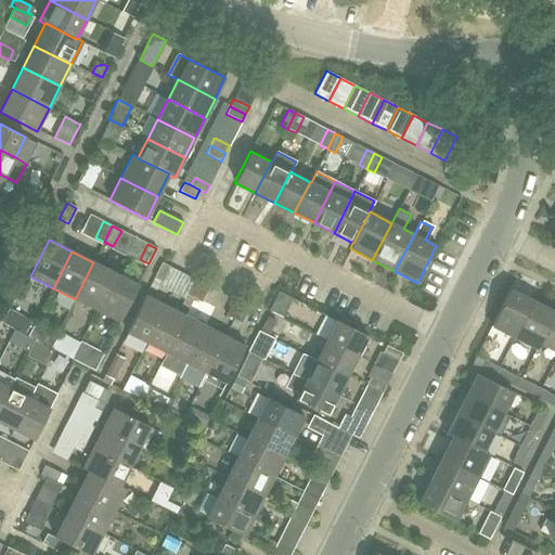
[(98,310),(116,273),(93,262),(75,299),(98,310)]
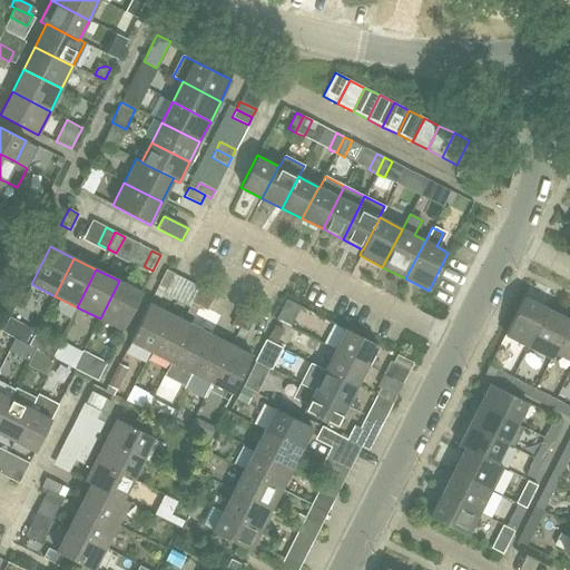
[(174,274),(166,269),(157,286),(166,290),(174,274)]
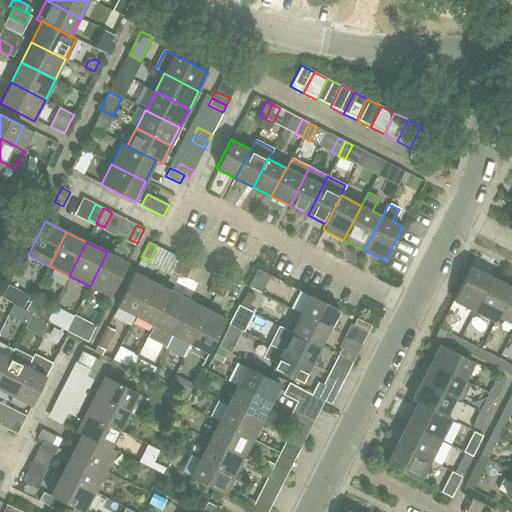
[(110,297),(128,263),(107,252),(90,286),(110,297)]
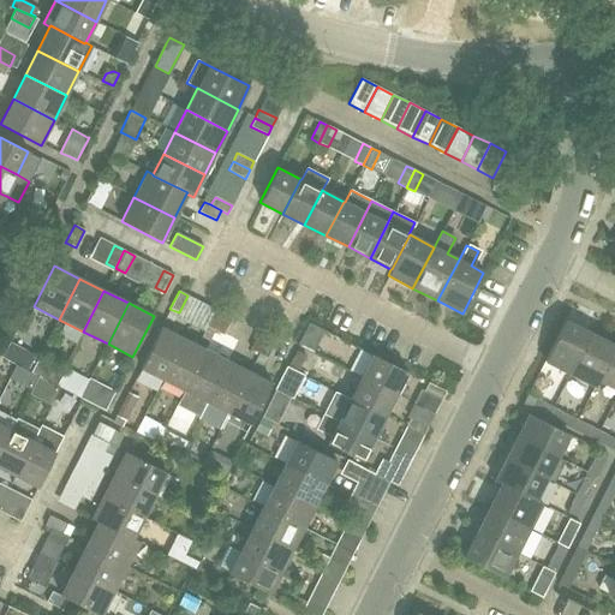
[(207,327),(215,330),(224,314),(215,310),(207,327)]
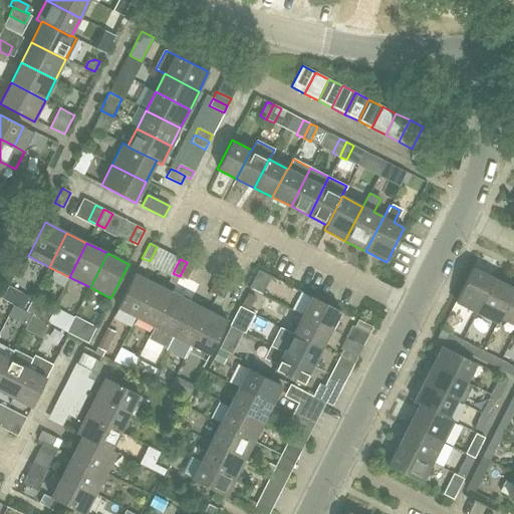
[(187,262),(180,276),(187,280),(195,266),(187,262)]
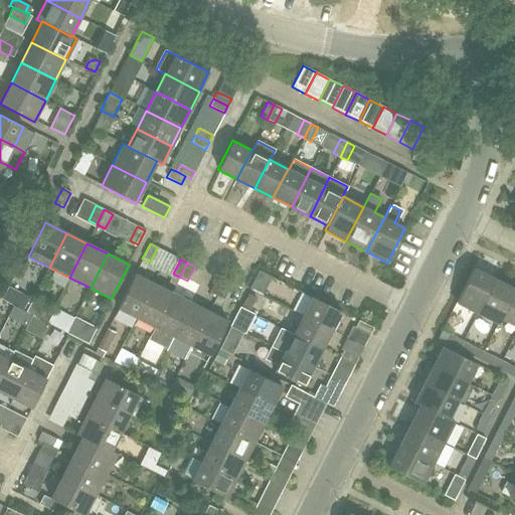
[(477,314),(494,280),(474,269),(456,303),(477,314)]
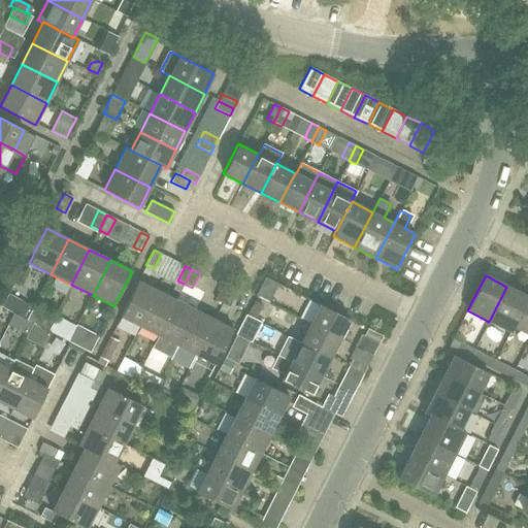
[(139,326),(157,291),(138,281),(120,317),(139,326)]
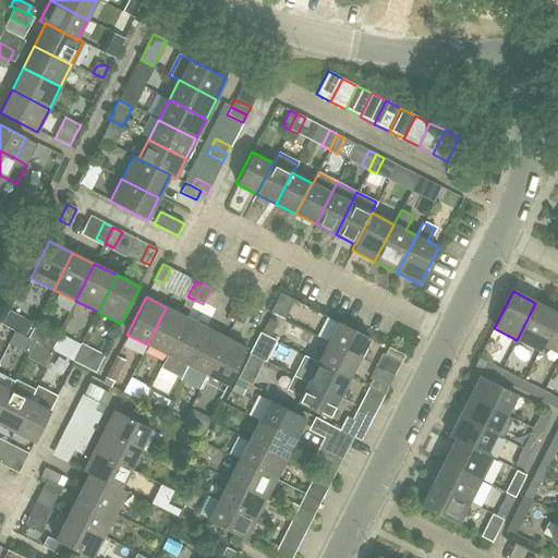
[(315,324),(319,313),(289,300),(284,311),(315,324)]
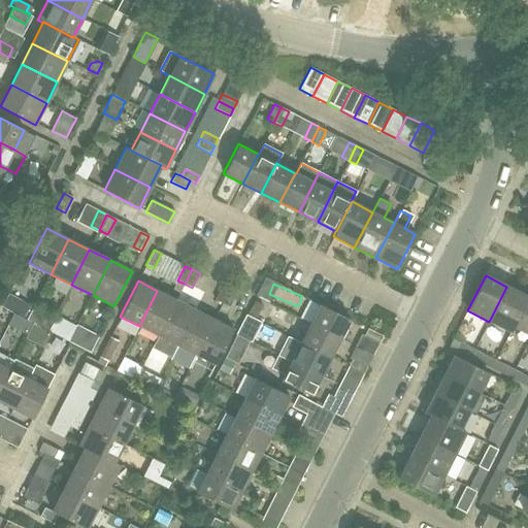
[(222,303),(230,288),(223,285),(215,299),(222,303)]
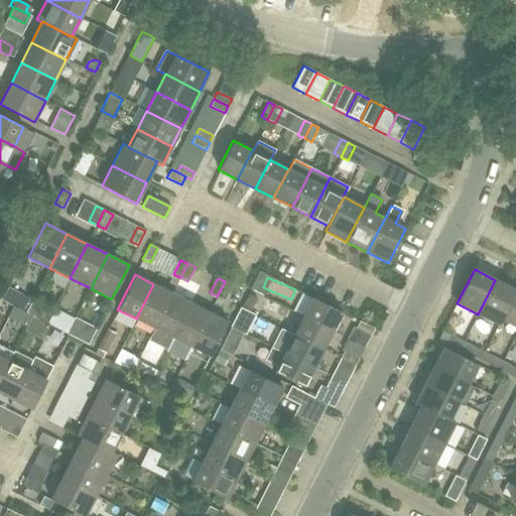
[(515,290),(495,280),(478,314),(499,325),(502,319),(501,319),(515,290)]
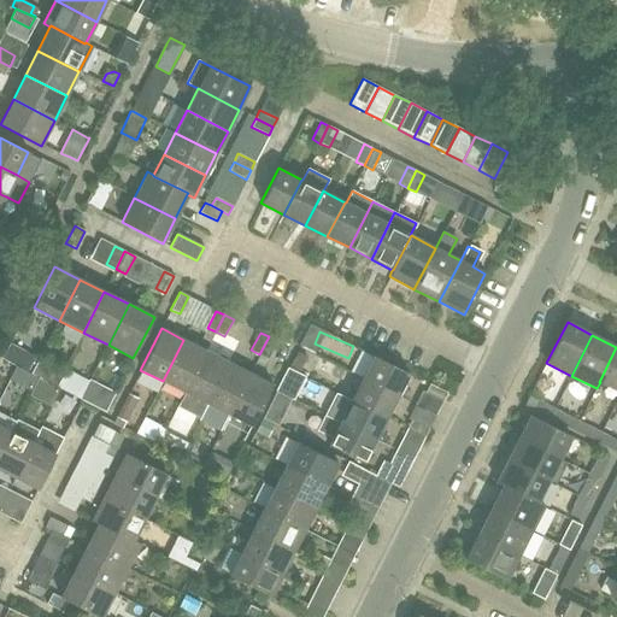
[(277,341),(269,336),(259,354),(268,358),(277,341)]
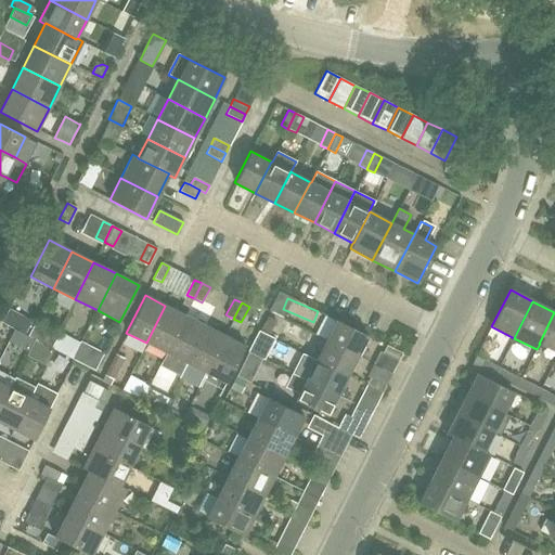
[(166,352),(185,315),(165,306),(146,343),(166,352)]
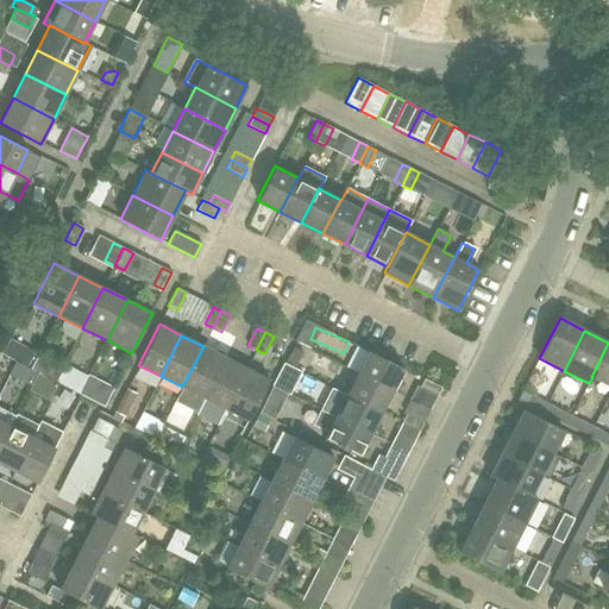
[(12,357),(19,343),(10,338),(2,352),(12,357)]
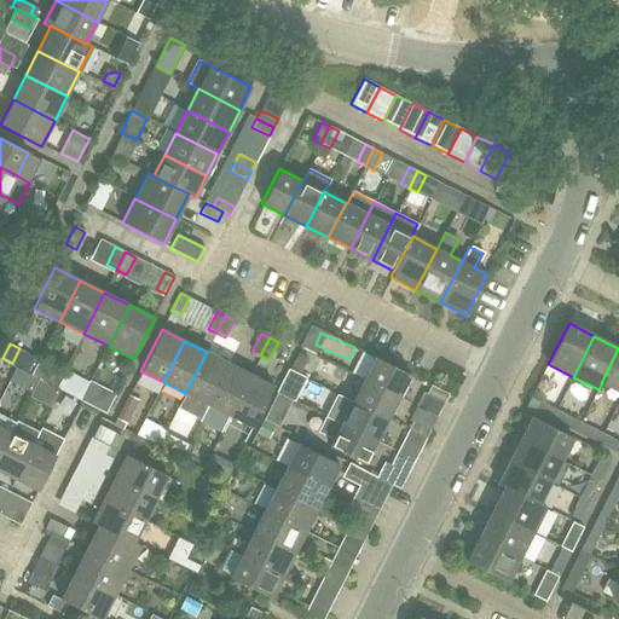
[(618,392),(618,345),(618,348),(601,383),(602,383),(618,392)]
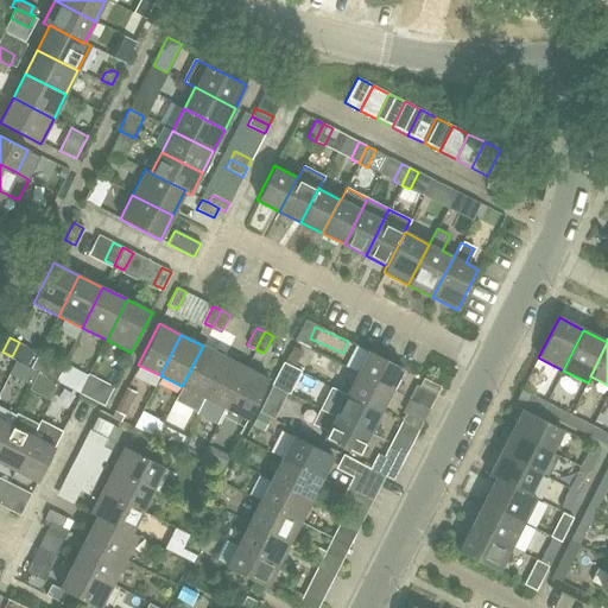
[(204,397),(225,356),(203,346),(182,386),(177,397),(200,409),(206,398),(204,397)]
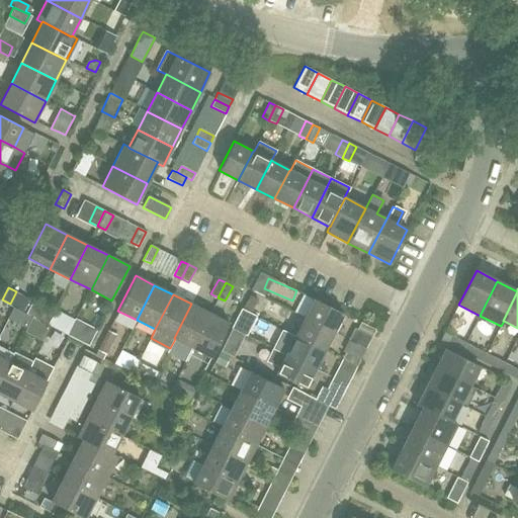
[(252,311),(257,299),(249,294),(243,307),(252,311)]
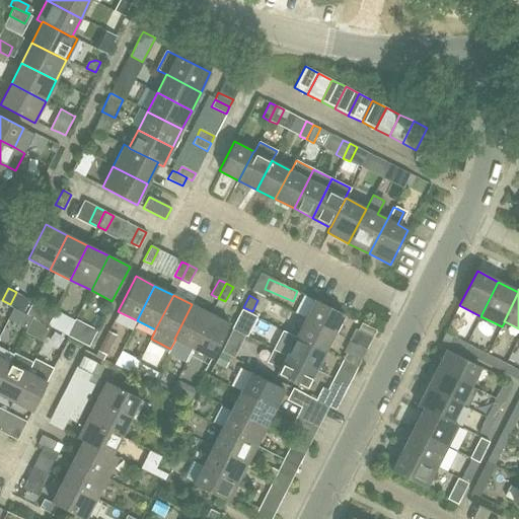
[(265,299),(261,310),(281,319),(286,308),(265,299)]
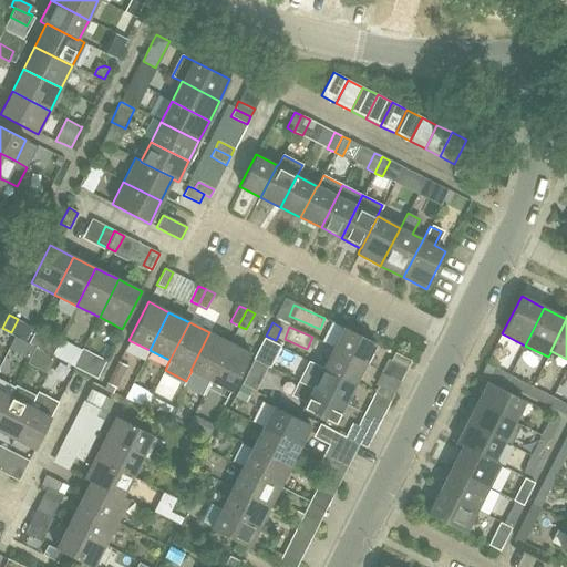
[(375,342),(343,327),(332,348),(364,363),(375,342)]
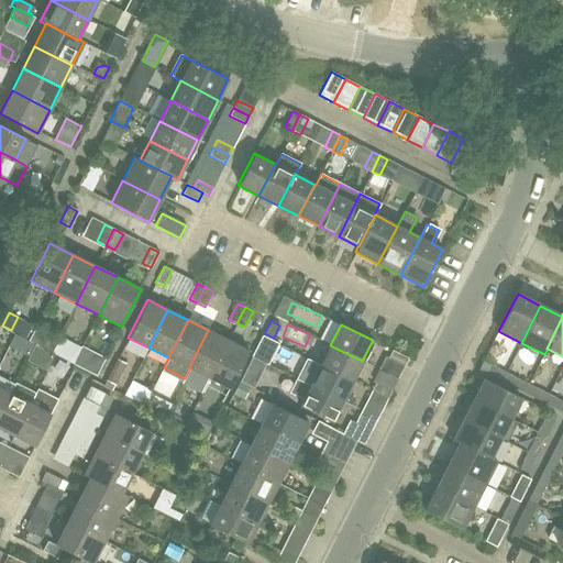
[(209,378),(229,340),(208,330),(189,367),(190,368),(185,378),(183,383),(201,393),(209,378)]
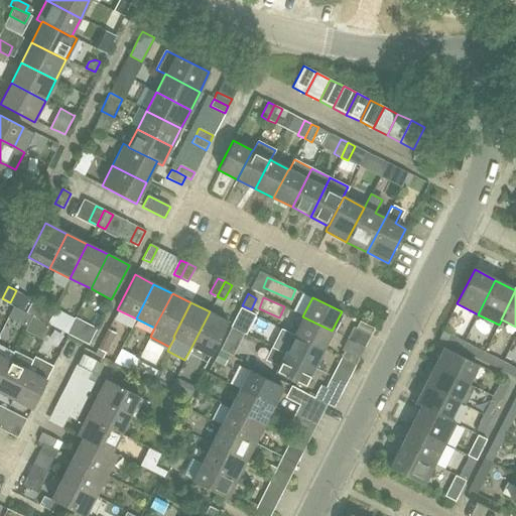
[(31,316),(22,311),(17,321),(26,326),(31,316)]
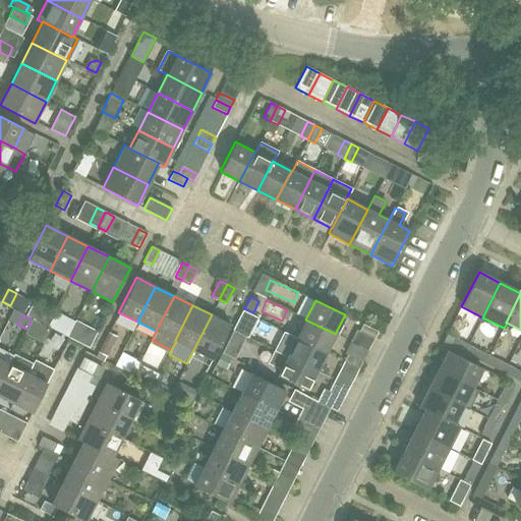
[(213,359),(230,325),(212,314),(193,350),(213,359)]
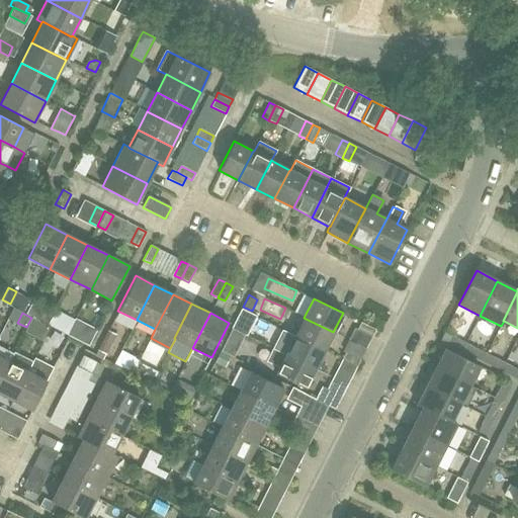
[(67,335),(74,320),(64,315),(57,330),(67,335)]
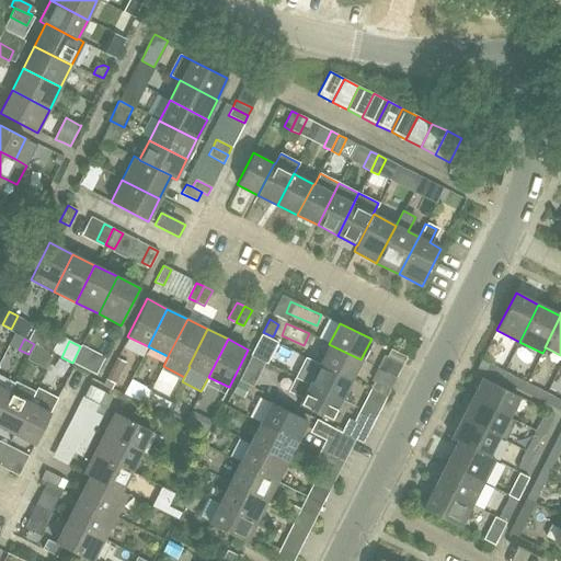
[(273,352),(256,344),(252,353),(252,352),(251,354),(267,363),(273,352)]
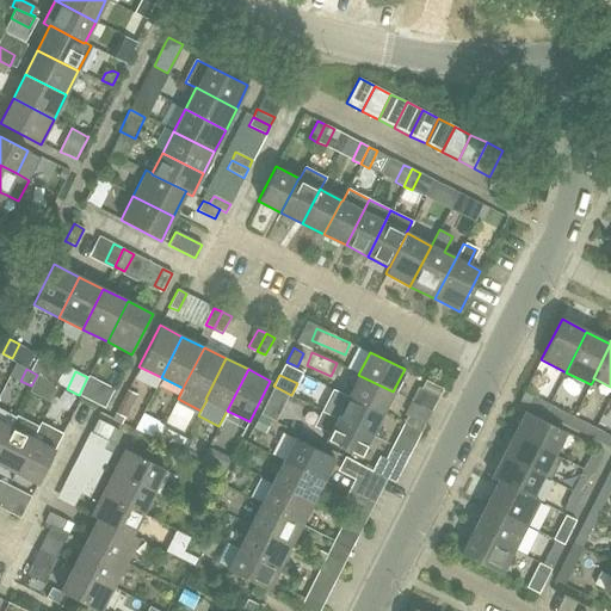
[(382,414),(393,392),(358,375),(347,396),(382,414)]
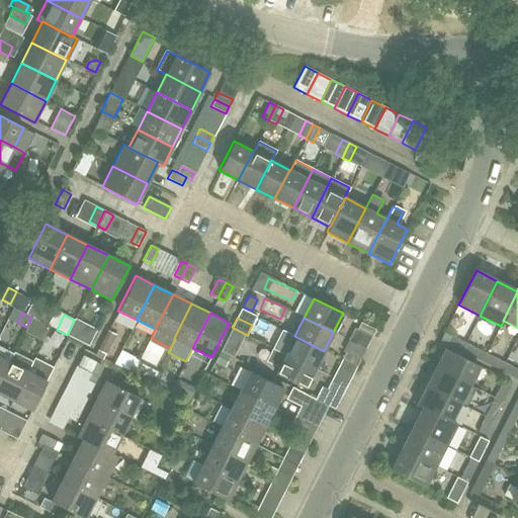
[(69,336),(74,338),(82,322),(75,319),(74,320),(67,335),(69,336)]
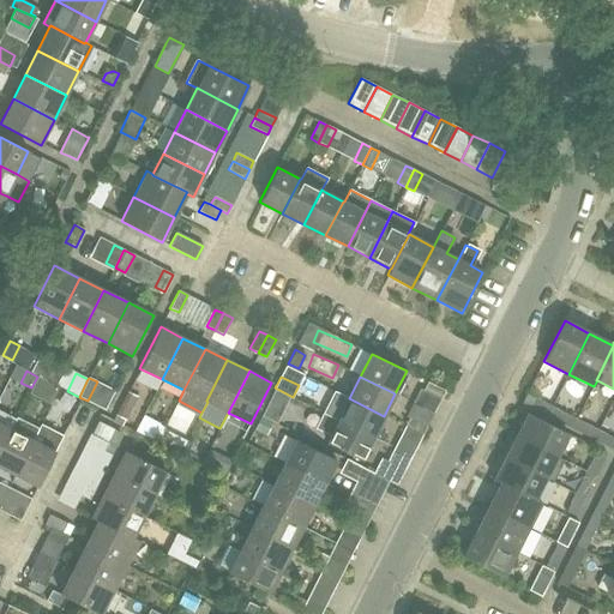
[(445,390),(428,381),(423,391),(440,399),(445,390)]
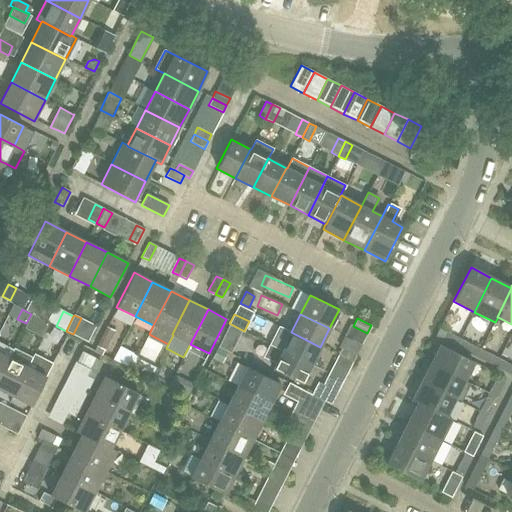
[(311,365),(320,347),(291,332),(278,326),(269,344),(282,350),(311,365)]
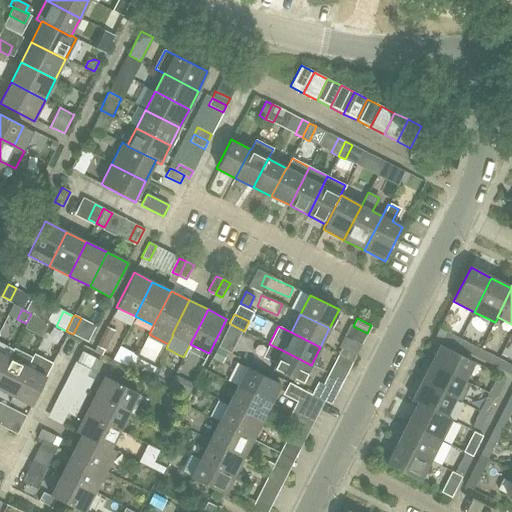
[(104,335),(111,338),(115,331),(108,328),(104,335)]
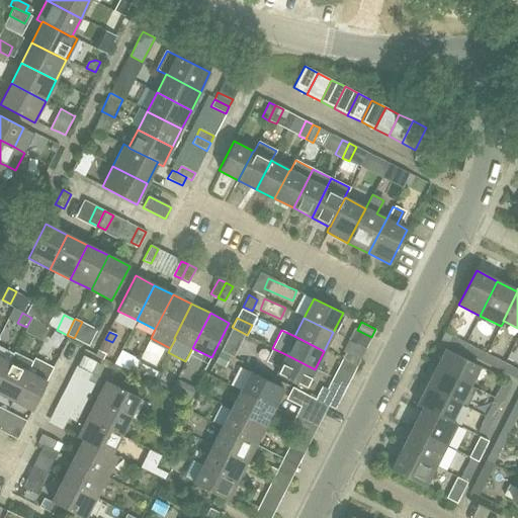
[(461,342),(444,333),(441,340),(458,349),(461,342)]
